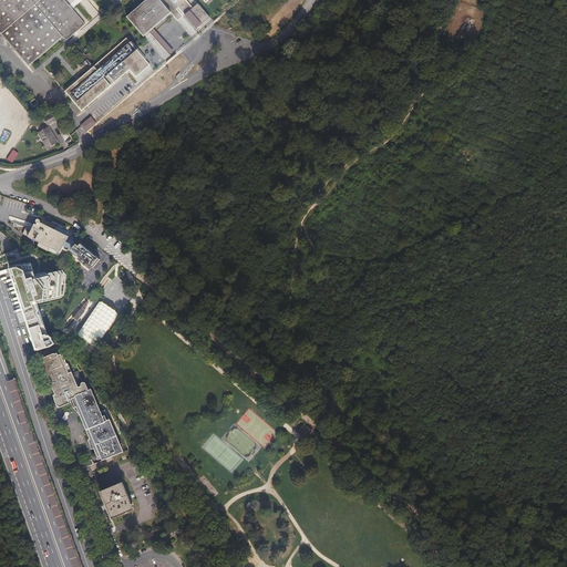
[(65,0),(0,0),(0,32),(29,66),(32,64),(61,40),(64,37),(69,40),(86,24),(65,0)]
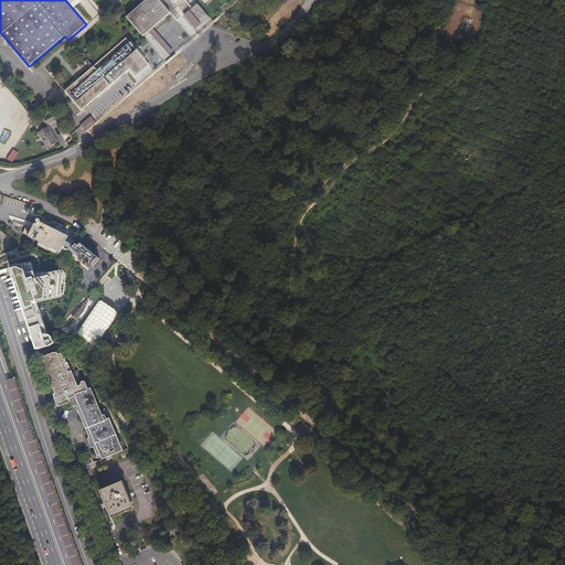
[(157,0),(145,0),(124,18),(140,36),(168,13),(157,0)]
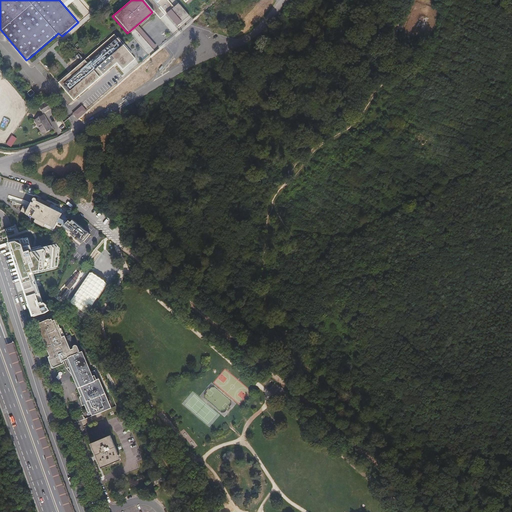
[(84,60),(56,83),(72,102),(115,65),(121,71),(135,59),(124,47),(113,35),(84,60)]
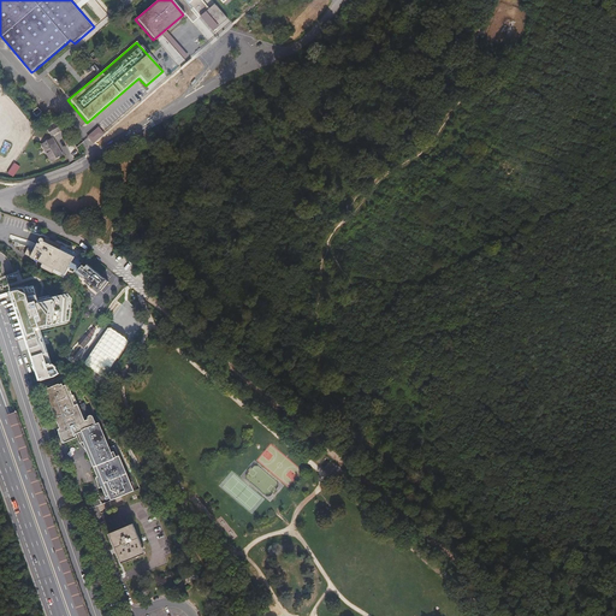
[(89,69),(94,76),(100,72),(94,65),(89,69)]
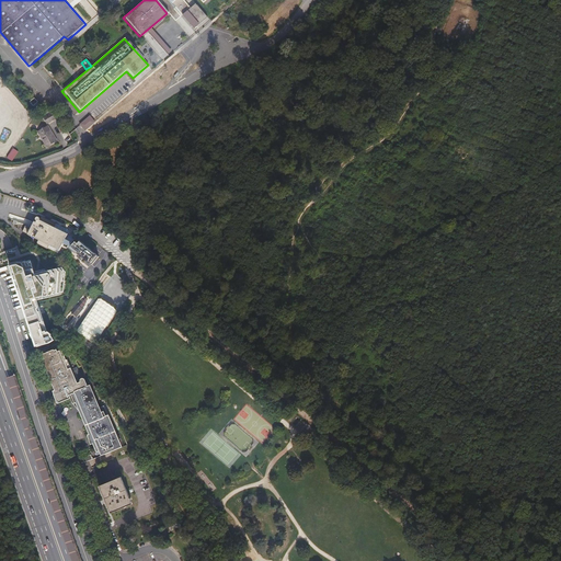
[(45,104),(34,112),(38,117),(49,111),(45,104)]
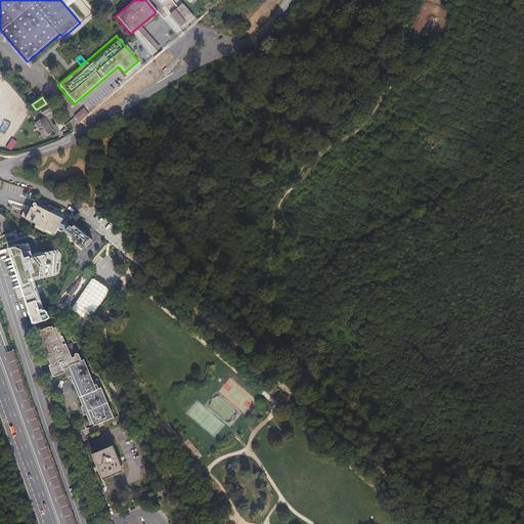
[(79,123),(89,114),(83,107),(74,117),(79,123)]
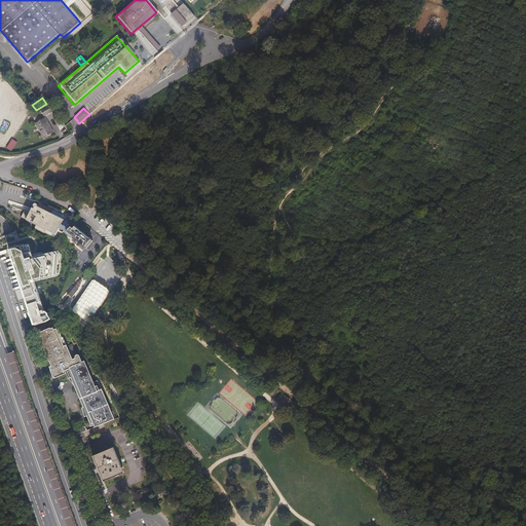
[(51,109),(42,114),(45,120),(54,114),(51,109)]
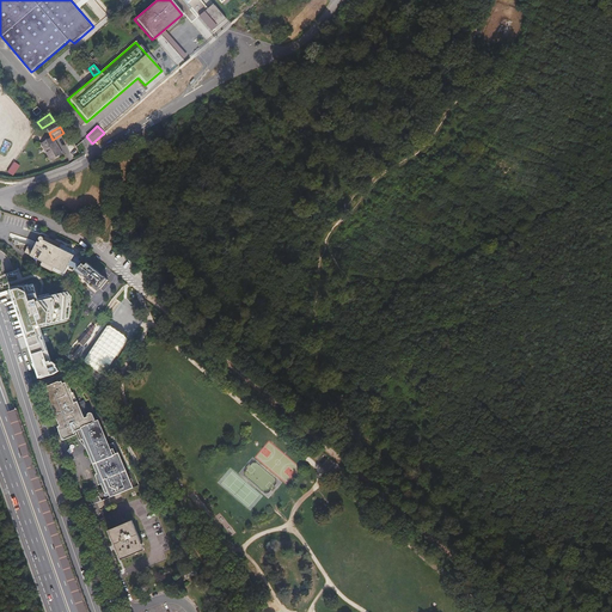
[(54,142),(42,150),(53,166),(65,159),(54,142)]
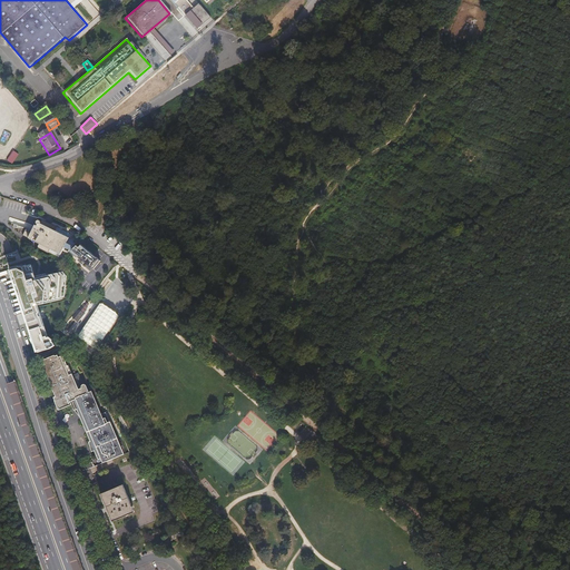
[(6,160),(12,164),(18,154),(12,150),(6,160)]
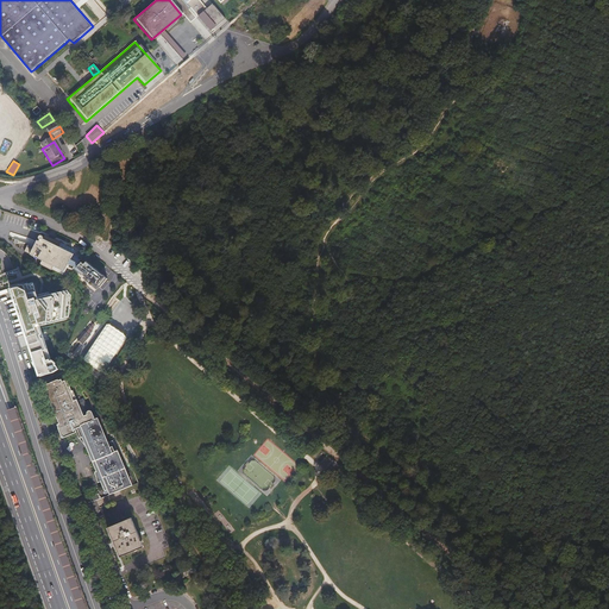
[(80,264),(79,264),(81,258),(73,255),(75,251),(60,243),(44,234),(44,237),(42,236),(41,236),(39,236),(38,237),(38,238),(39,239),(39,240),(37,240),(33,246),(27,243),(24,251),(42,261),(39,264),(51,270),(52,267),(64,272),(68,264),(76,269),(99,288),(107,278),(86,261),(83,264),(81,262),(80,264)]
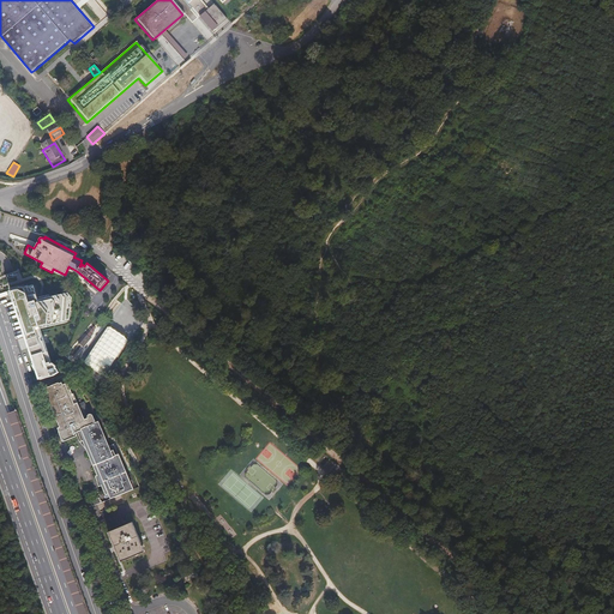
[(35,321),(37,329),(64,320),(64,318),(66,318),(67,313),(68,313),(71,299),(65,292),(59,293),(58,292),(36,298),(34,284),(30,286),(25,287),(25,286),(19,287),(19,286),(13,288),(10,289),(8,289),(7,288),(7,289),(8,293),(16,290),(23,294),(26,304),(32,301),(36,315),(35,315),(37,321),(35,321)]
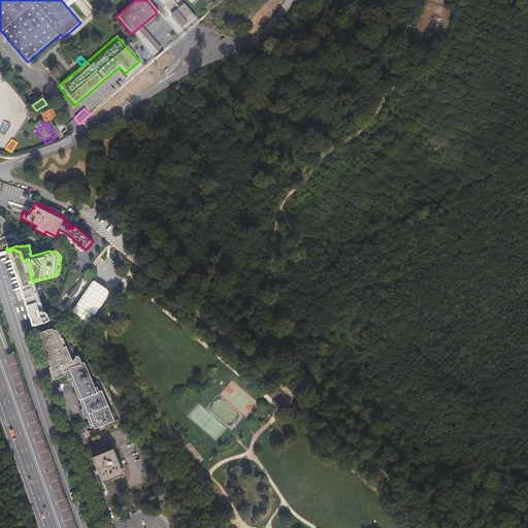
[(23,261),(20,253),(13,250),(7,252),(7,253),(6,253),(30,328),(44,322),(48,320),(43,312),(42,314),(32,283),(30,276),(32,276),(30,271),(31,271),(28,259),(23,261)]
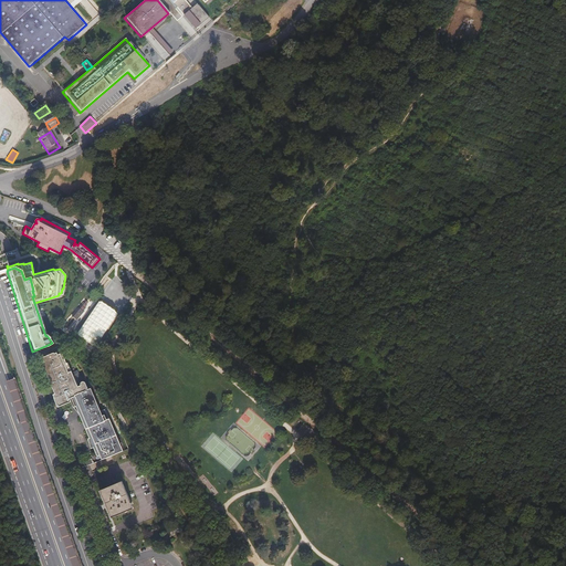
[(87,308),(82,304),(74,312),(81,318),(87,308)]
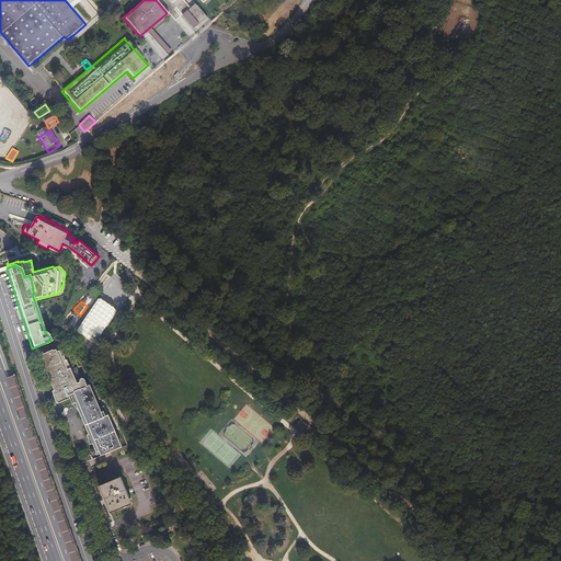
[(104,454),(124,446),(107,403),(103,405),(94,384),(92,385),(89,377),(88,377),(88,376),(87,376),(86,376),(81,365),(76,367),(71,357),(70,357),(67,347),(63,348),(61,346),(59,347),(58,346),(47,351),(49,355),(46,356),(59,388),(57,388),(58,391),(57,391),(61,401),(75,396),(73,392),(76,391),(79,400),(77,401),(82,410),(83,409),(92,432),(90,433),(93,443),(95,442),(99,450),(102,449),(104,454)]
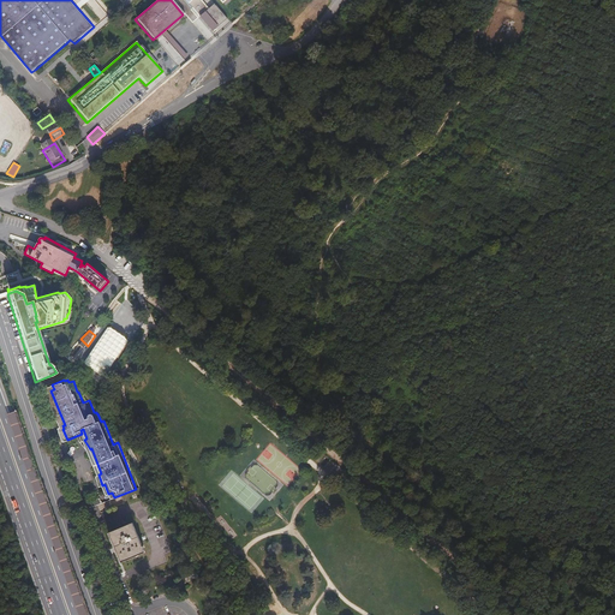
[(112,530),(111,531),(118,550),(121,560),(145,551),(133,521),(126,525),(119,527),(112,530)]
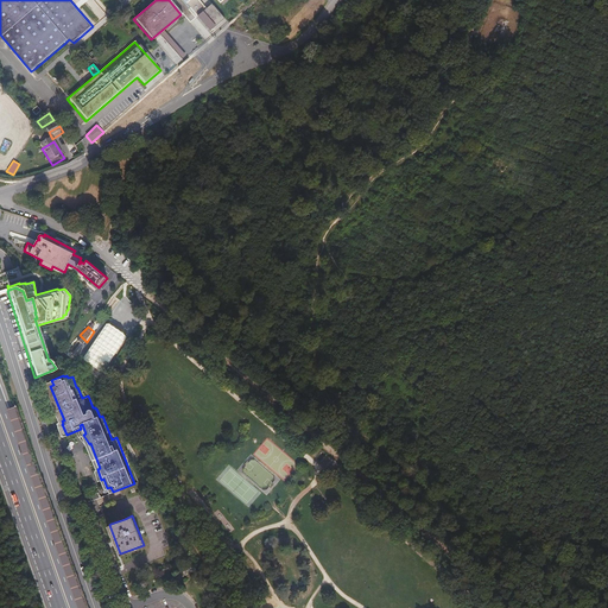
[(188,571),(200,568),(198,564),(196,565),(194,561),(185,563),(188,571)]
